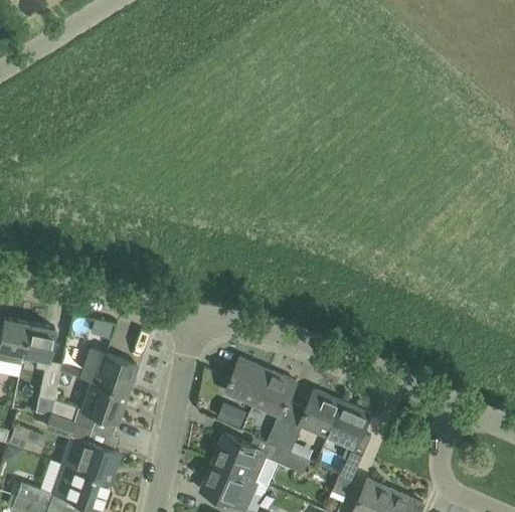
[(4,318),(0,335),(0,359),(20,364),(22,352),(23,352),(29,323),(4,318)]
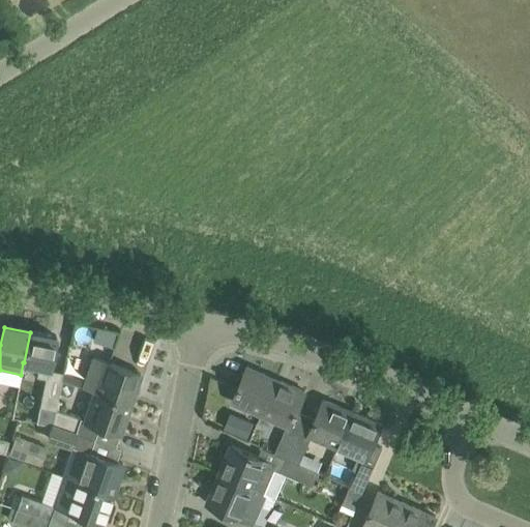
[(114,348),(118,334),(107,331),(102,345),(114,348)]
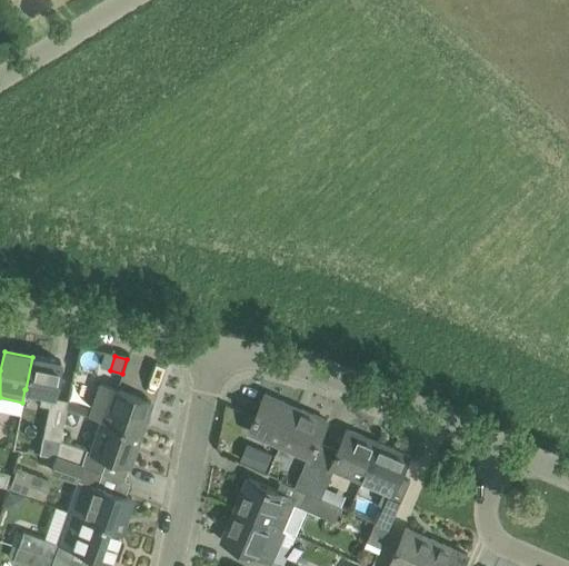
[(40,406),(48,408),(50,408),(50,407),(53,395),(53,396),(60,363),(32,357),(26,389),(42,393),(40,406)]
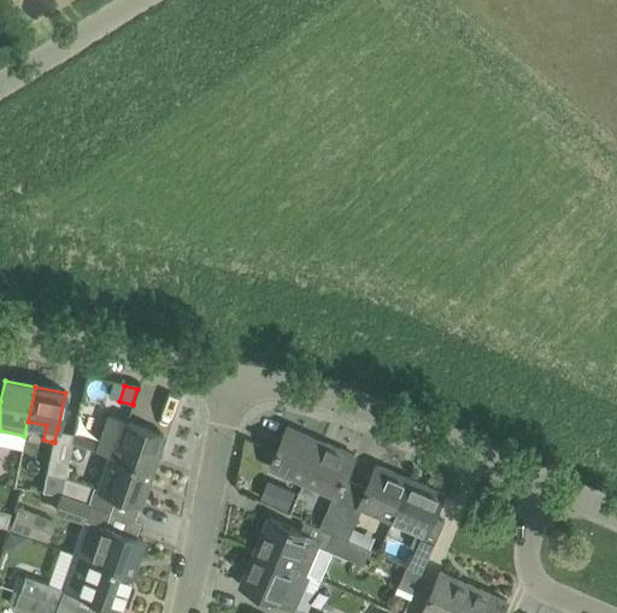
[(107,417),(98,444),(74,436),(71,444),(87,449),(95,452),(110,457),(152,471),(164,436),(152,432),(107,417)]
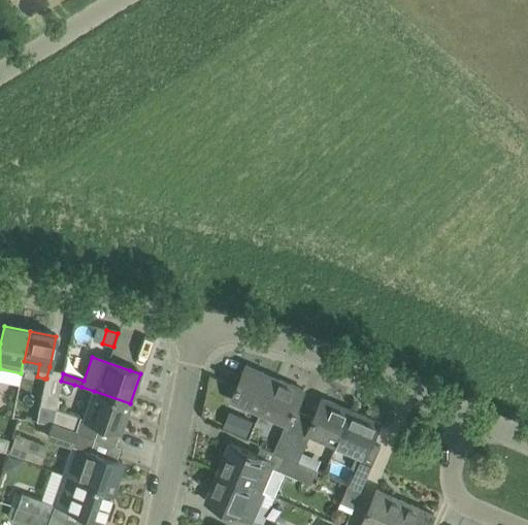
[(232,401),(260,414),(275,380),(246,366),(232,401)]
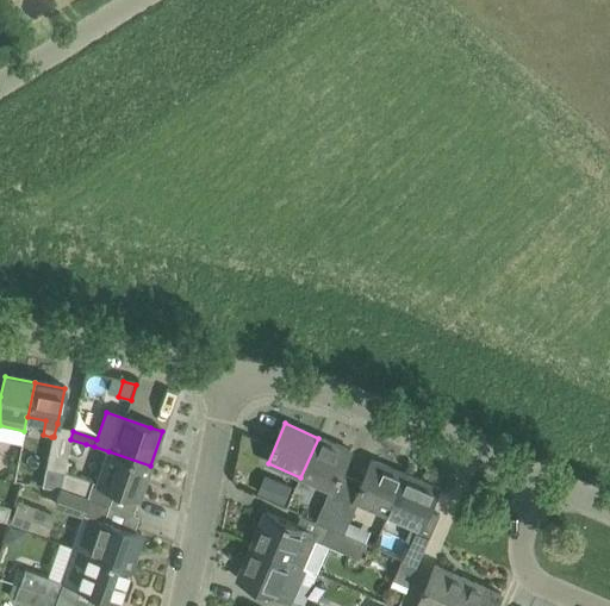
[(45,470),(63,474),(67,454),(70,439),(54,436),(54,437),(51,437),(45,470)]
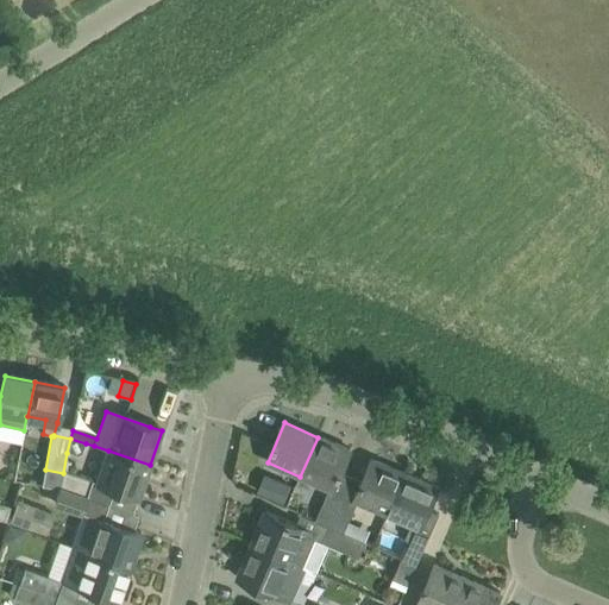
[(318,438),(300,477),(333,491),(351,452),(318,438)]
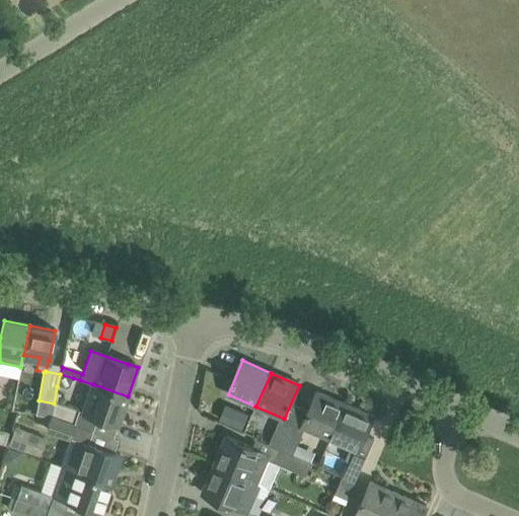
[(73,378),(60,374),(57,386),(65,389),(70,386),(73,378)]
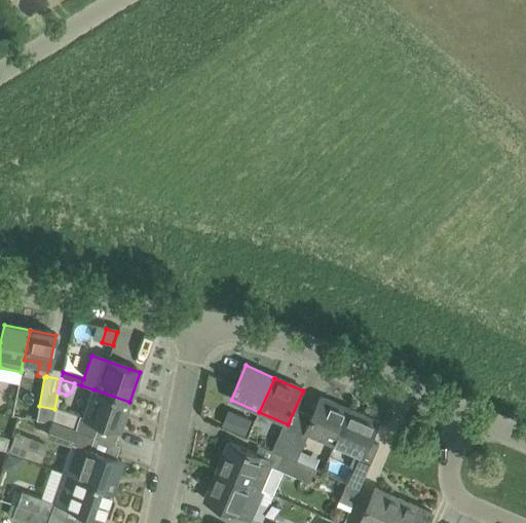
[(129,402),(94,389),(83,419),(79,417),(75,431),(94,437),(99,424),(119,432),(129,402)]
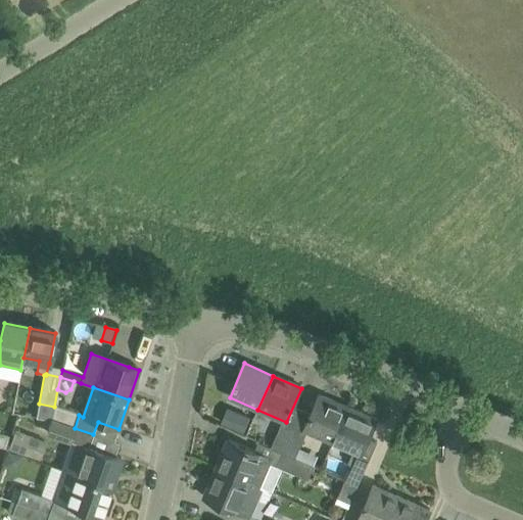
[(320,395),(304,430),(333,442),(348,408),(320,395)]
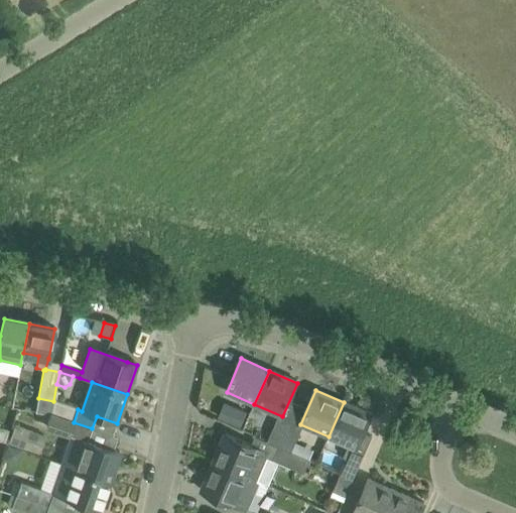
[(51,414),(74,422),(78,409),(53,401),(51,414)]
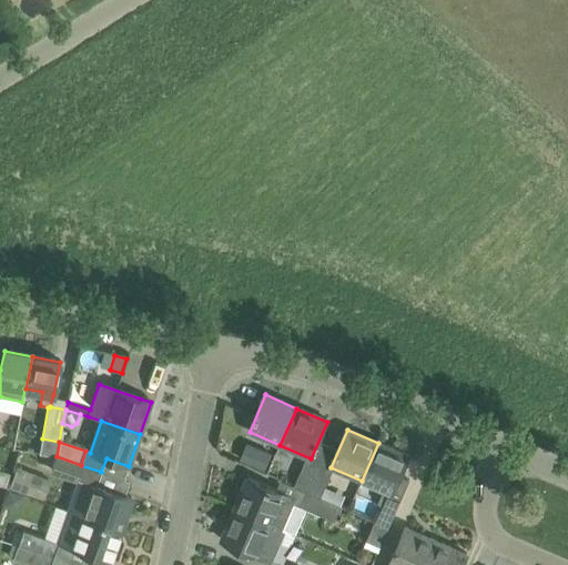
[(264,472),(272,454),(247,443),(240,461),(264,472)]
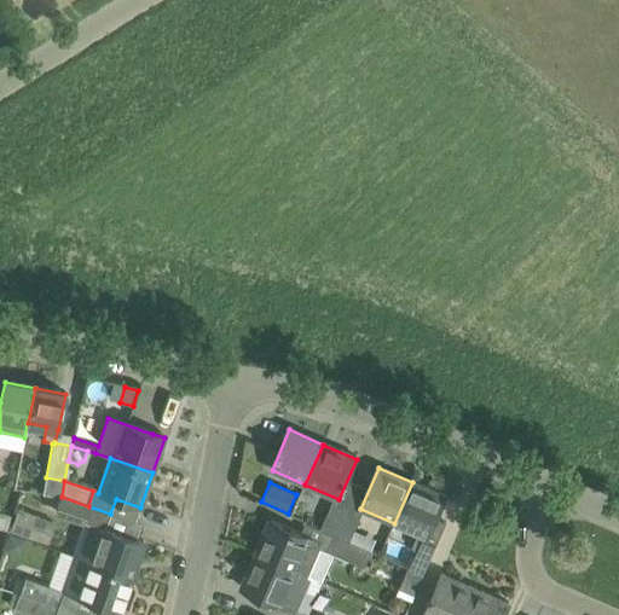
[(409,569),(423,575),(435,549),(426,544),(445,497),(412,482),(394,523),(418,534),(416,540),(420,543),(409,569)]
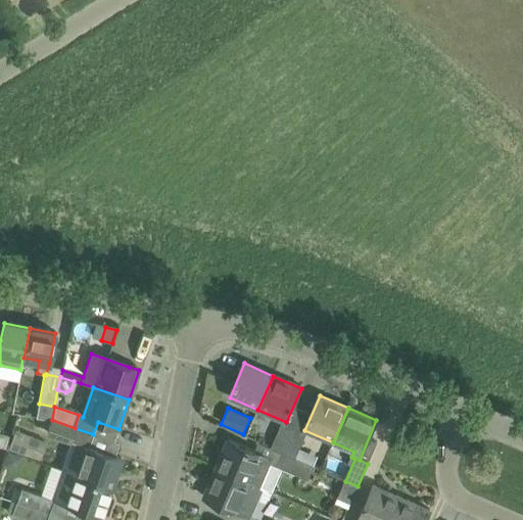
[(75,428),(52,420),(51,421),(49,434),(69,441),(75,428)]
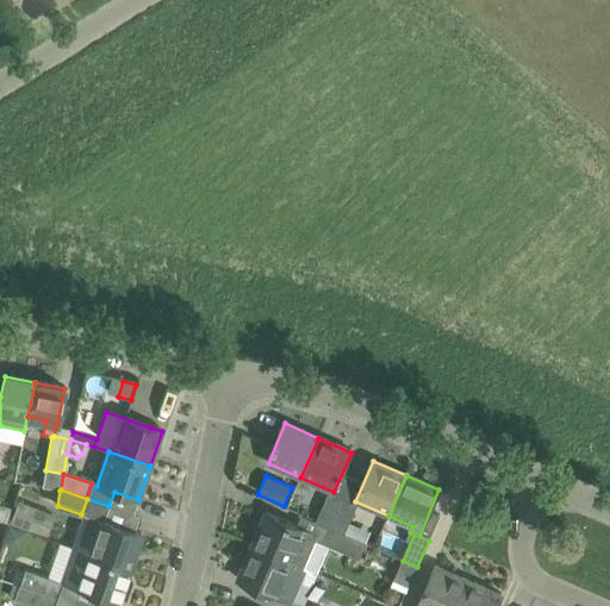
[(317,523),(331,529),(343,503),(328,495),(317,523)]
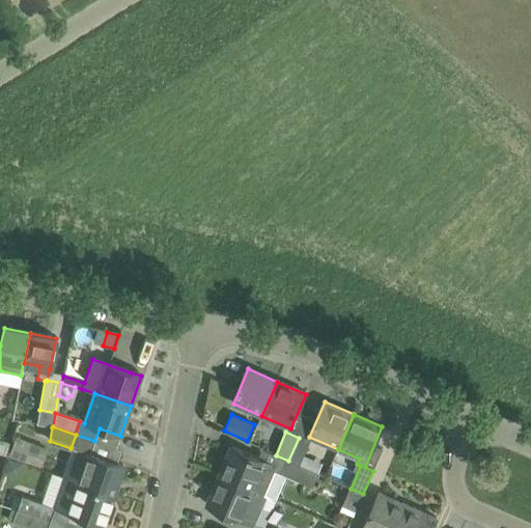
[(65,478),(77,482),(113,496),(123,466),(90,455),(94,441),(76,435),(71,448),(76,449),(65,478)]
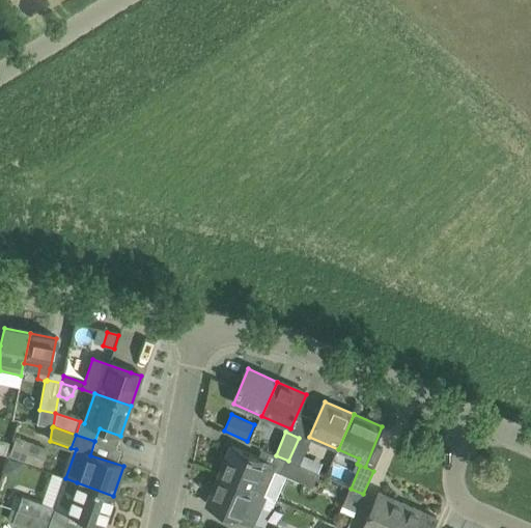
[(288,461),(300,466),(304,455),(310,442),(299,438),(288,461)]
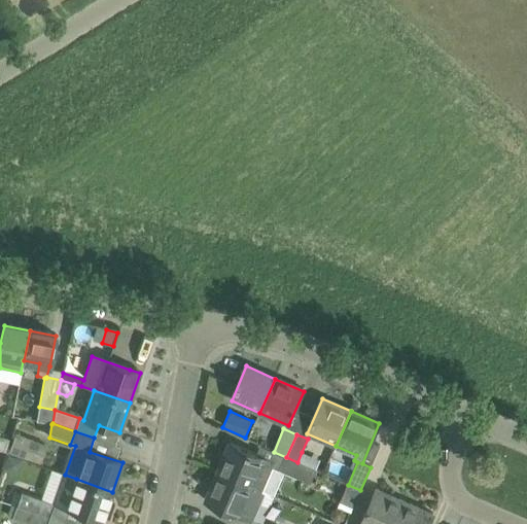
[(14,435),(8,454),(26,460),(33,442),(14,435)]
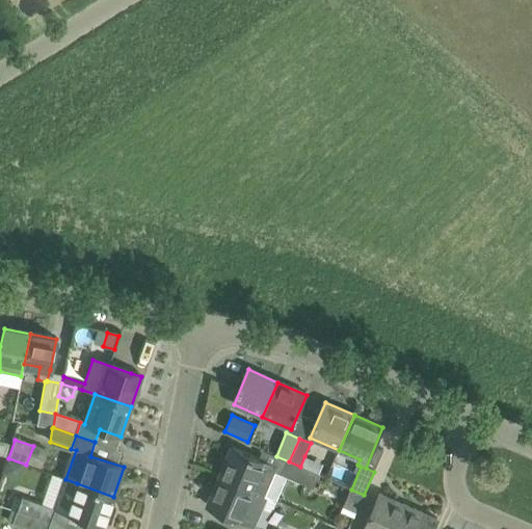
[(10,445),(0,441),(0,455),(6,458),(10,445)]
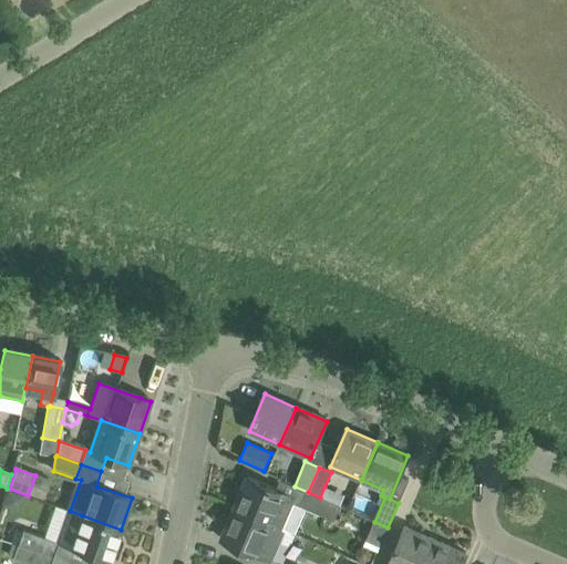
[(248,478),(235,509),(290,532),(292,527),(296,526),(299,525),(300,522),(301,519),(299,514),(298,513),(301,506),(333,521),(340,506),(320,498),(308,492),(295,486),(290,495),(248,478)]
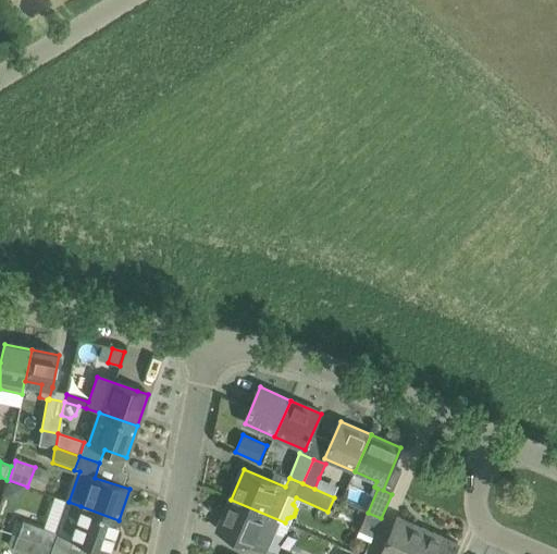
[(218,530),(227,534),(267,551),(279,521),(284,524),(285,522),(231,500),(218,530)]
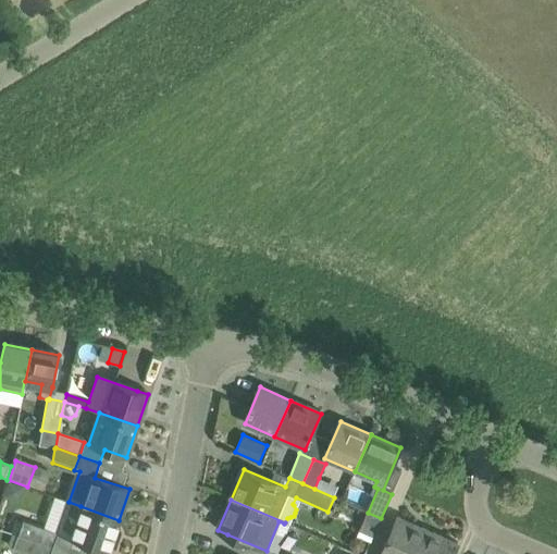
[(81,506),(69,502),(58,533),(108,551),(119,520),(81,506)]
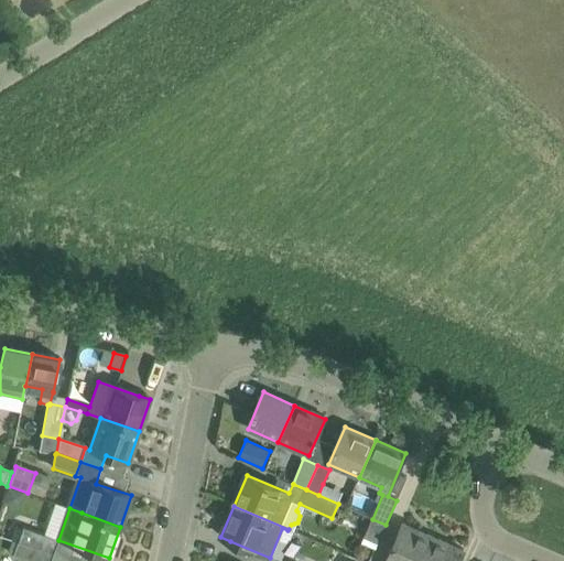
[(361,543),(376,549),(386,525),(372,519),(361,543)]
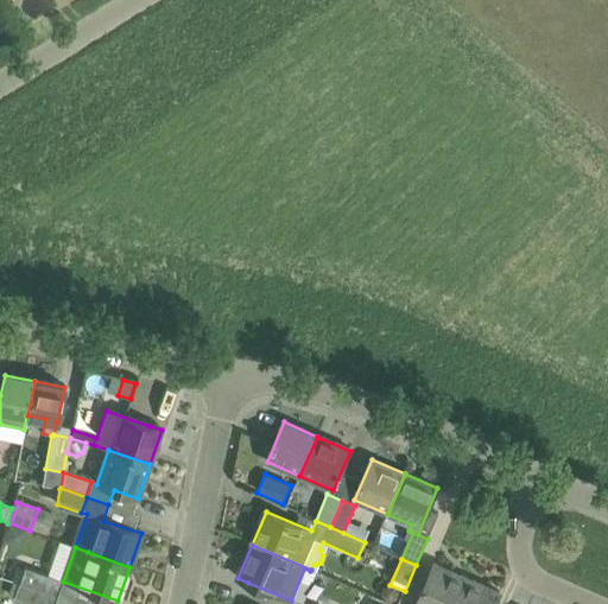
[(456,603),(462,591),(468,579),(435,565),(416,603),(456,603)]
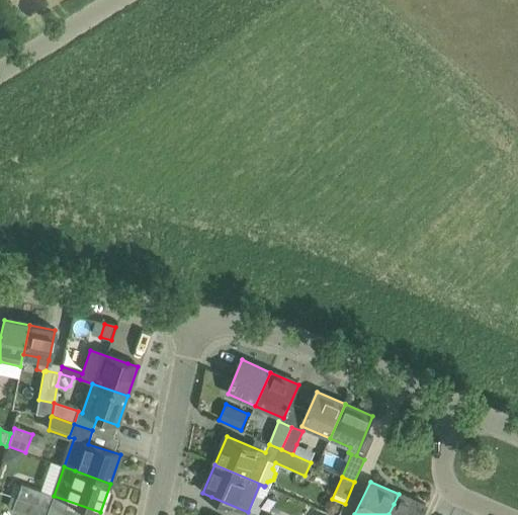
[(49,510),(54,496),(39,492),(21,485),(16,499),(49,510)]
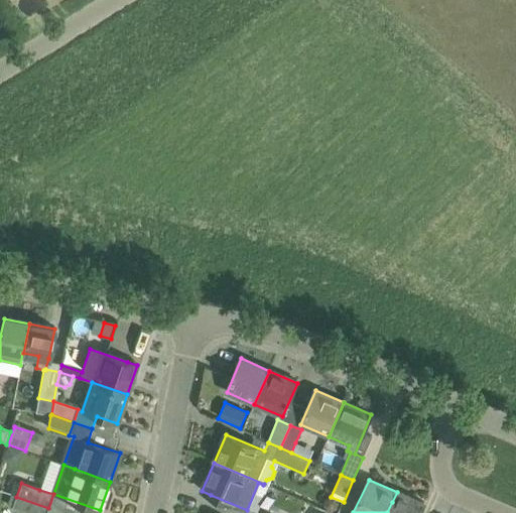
[(397,492),(392,502),(387,512),(421,512),(425,504),(397,492)]
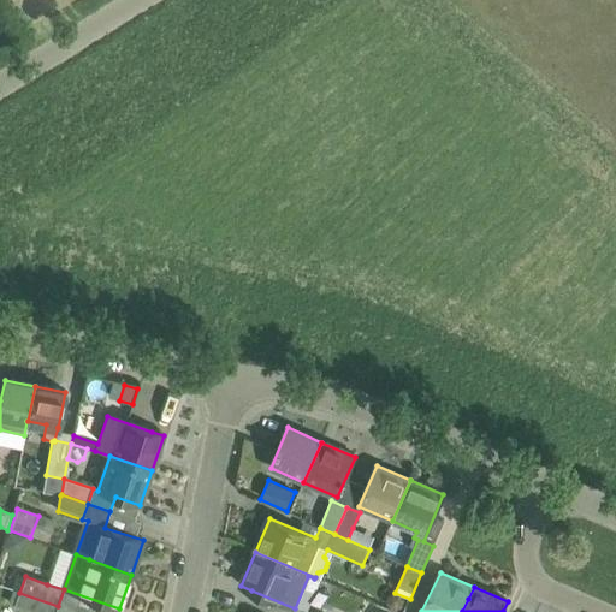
[(55,611),(58,606),(19,593),(15,606),(29,611),(55,611)]
